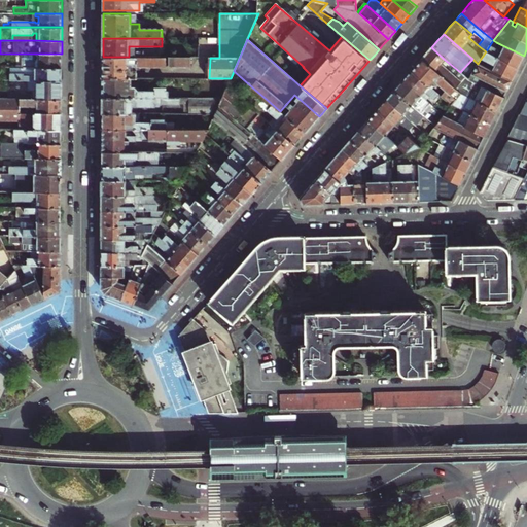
[(486,51),(518,68),(521,61),(524,56),(502,45),(499,50),(494,47),(496,42),(493,40),(486,51)]
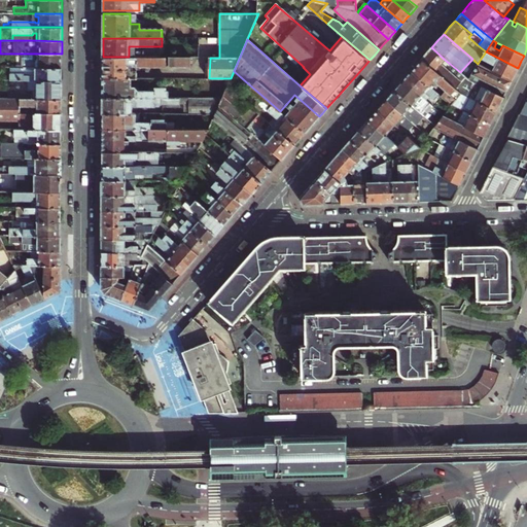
[(445,60),(431,47),(426,54),(421,59),(457,91),(460,93),(470,98),(475,100),(477,98),(479,93),(482,86),(470,80),(468,79),(460,72),(445,60)]
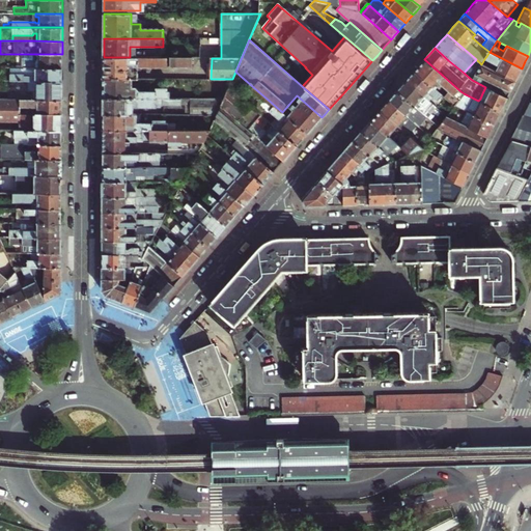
[(519,75),(522,68),(490,52),(484,59),(498,66),(495,71),(515,81),(519,75)]
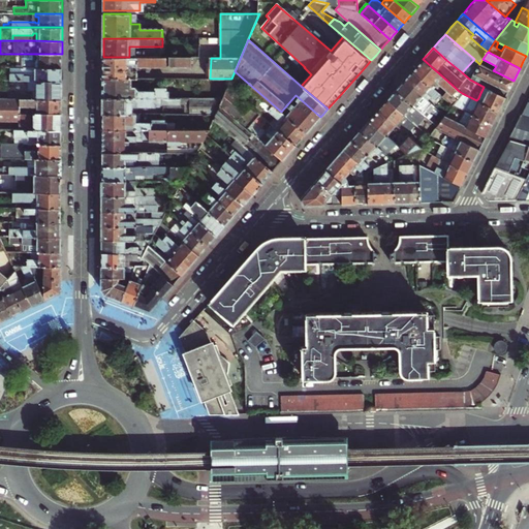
[(62,65),(62,54),(22,54),(22,63),(22,67),(24,67),(62,68),(62,65)]
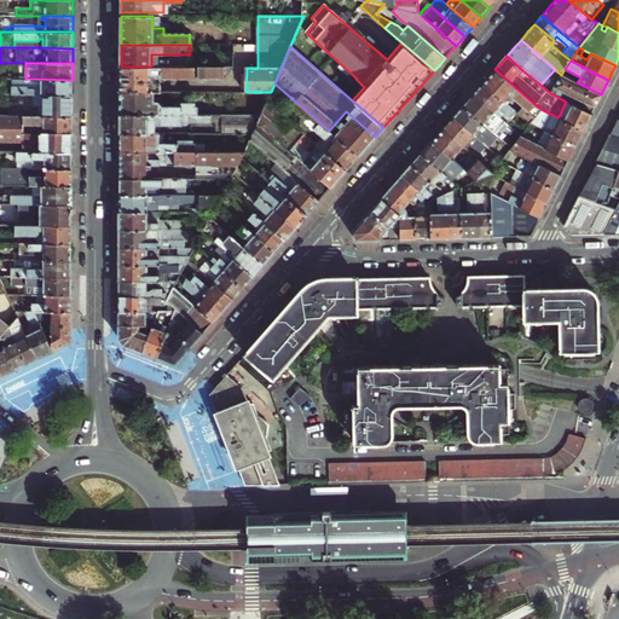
[(163,81),(229,80),(227,68),(151,67),(121,67),(121,84),(121,92),(155,92),(163,92),(163,81)]
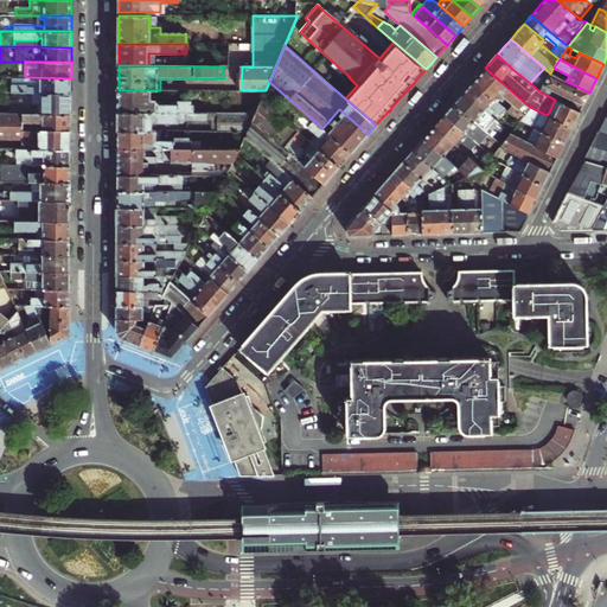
[(473,82),(496,102),(499,98),(497,97),(500,94),(505,94),(515,103),(508,112),(509,113),(519,121),(521,120),(530,107),(526,104),(485,68),(479,75),(473,82)]
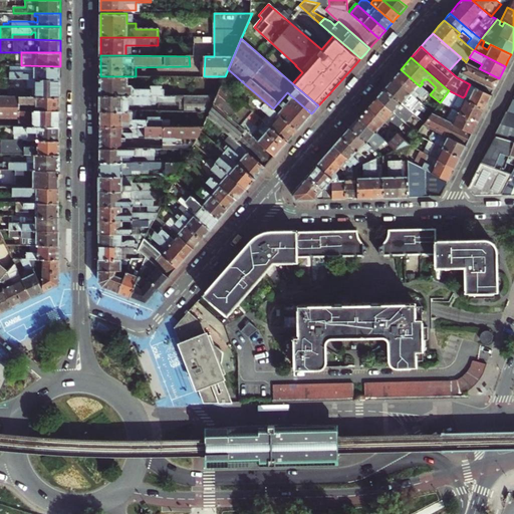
[(349,94),(372,67),(362,58),(339,85),(349,94)]
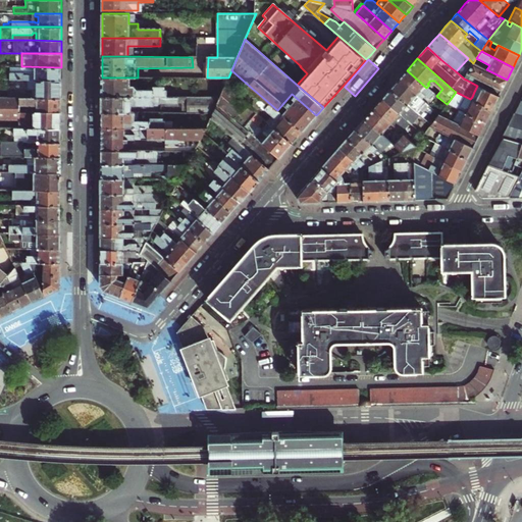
[(486,69),(473,63),(464,79),(466,80),(477,86),(499,96),(503,88),(507,80),(486,69)]
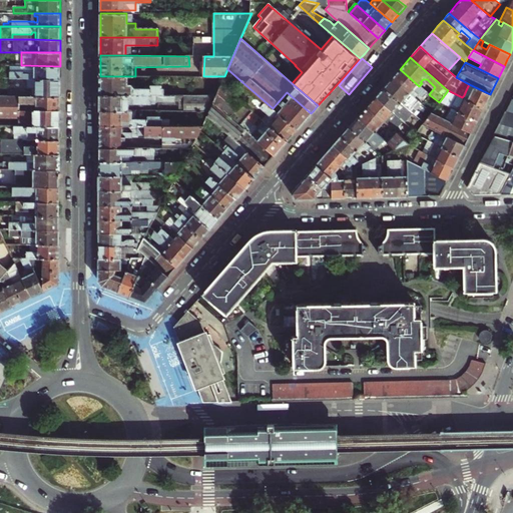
[(60,66),(23,65),(23,71),(10,71),(10,78),(27,78),(60,78),(60,76),(60,66)]
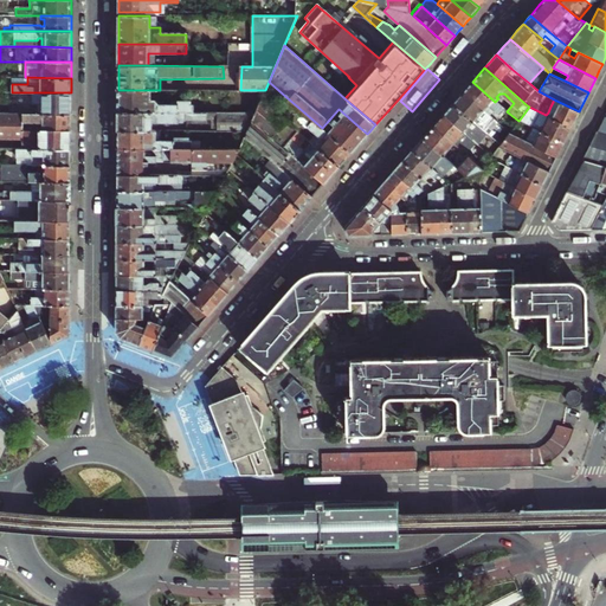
[(463,92),(483,110),(487,105),(502,120),(508,113),(507,111),(495,102),(472,82),(468,88),(463,92)]
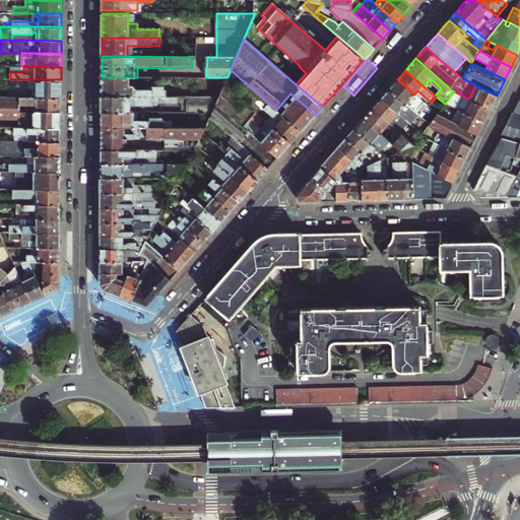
[(130,77),(102,77),(102,88),(102,96),(131,96),(168,96),(168,89),(137,89),(134,85),(130,85),(130,77)]
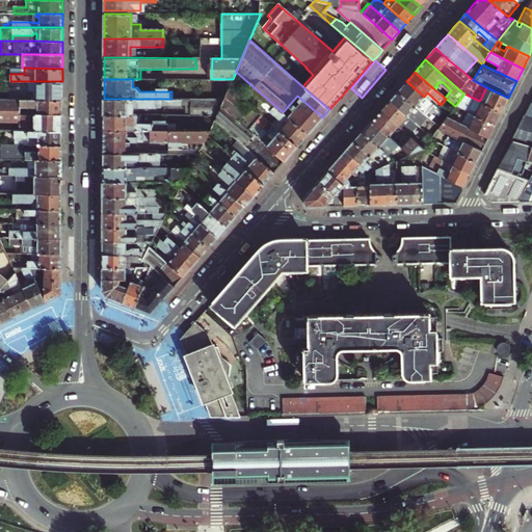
[(62,96),(62,81),(28,81),(28,94),(8,94),(8,100),(17,100),(62,99),(62,96)]
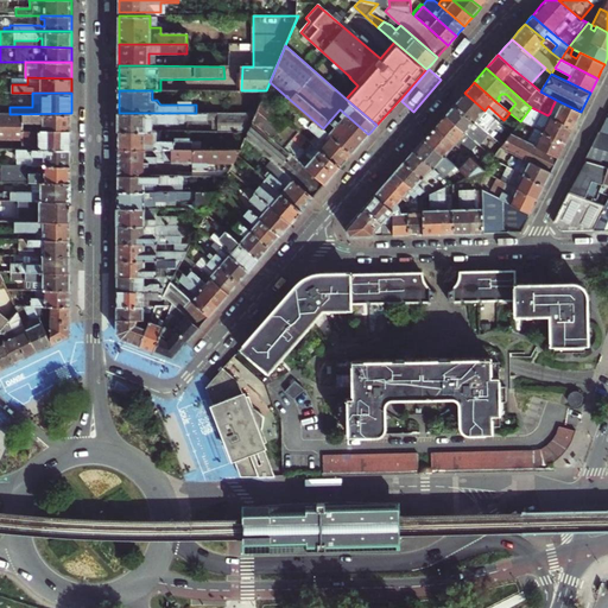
[(455,103),(489,134),(493,138),(496,134),(494,132),(501,125),(485,111),(464,93),(460,99),(455,103)]
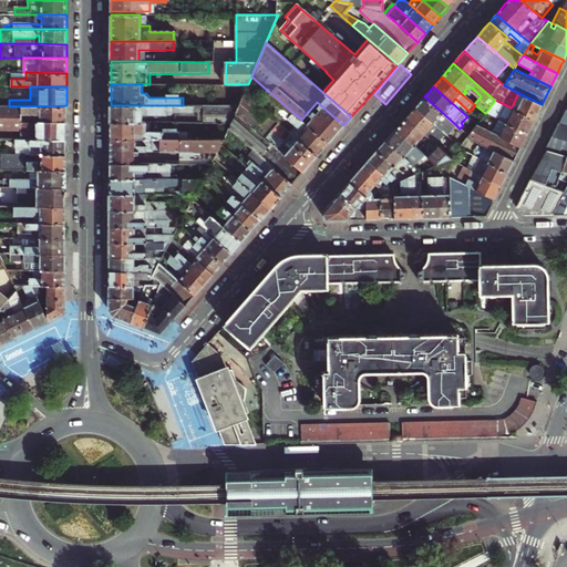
[(298,177),(303,172),(265,137),(279,122),(245,93),(238,106),(232,123),(229,129),(256,152),(265,160),(292,184),(298,177)]
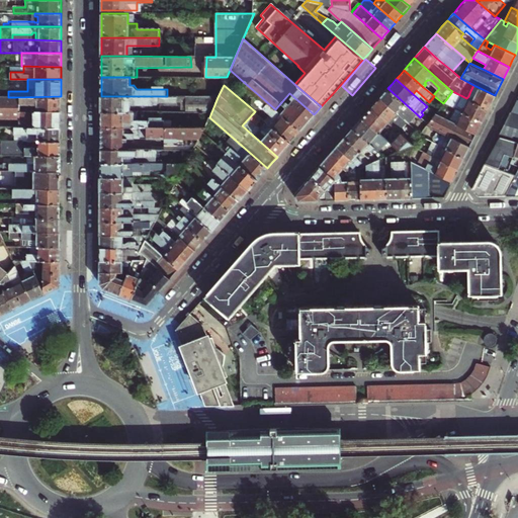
[(492,101),(495,95),(473,85),(470,91),(468,96),(466,98),(469,100),(471,101),(488,109),(492,101)]
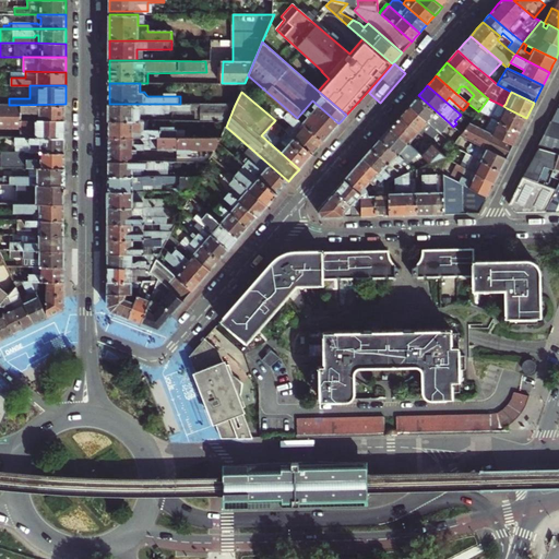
[(413,102),(409,106),(439,132),(441,133),(450,123),(418,95),(413,102)]
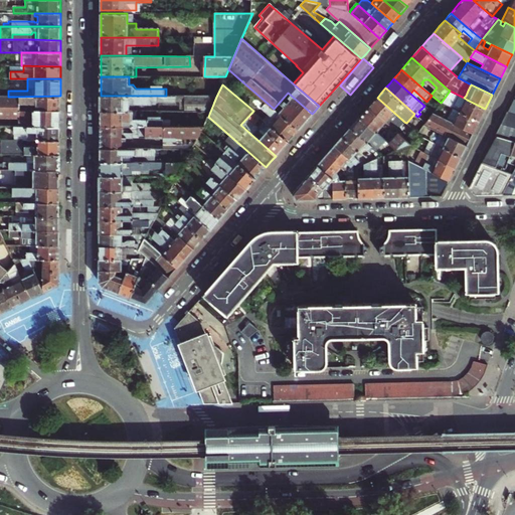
[(467,100),(464,98),(460,96),(450,91),(442,102),(454,108),(479,121),(483,113),(485,109),(469,101),(467,100)]
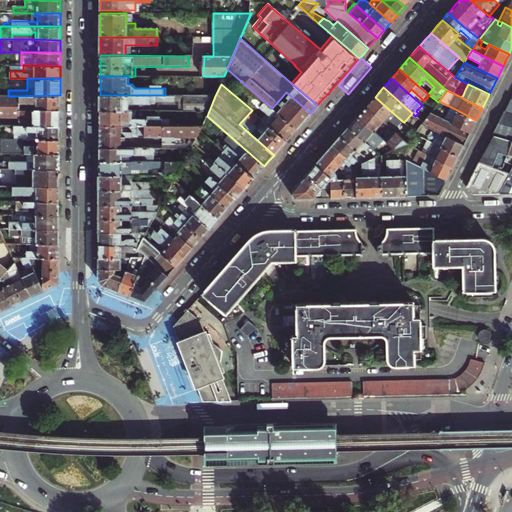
[(304,121),(310,113),(286,92),(272,108),(296,130),(304,121)]
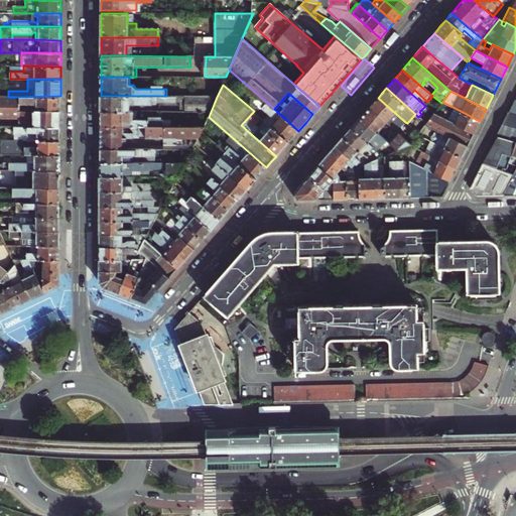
[(0,126),(59,127),(60,123),(60,109),(16,110),(16,97),(8,97),(0,96),(0,126)]
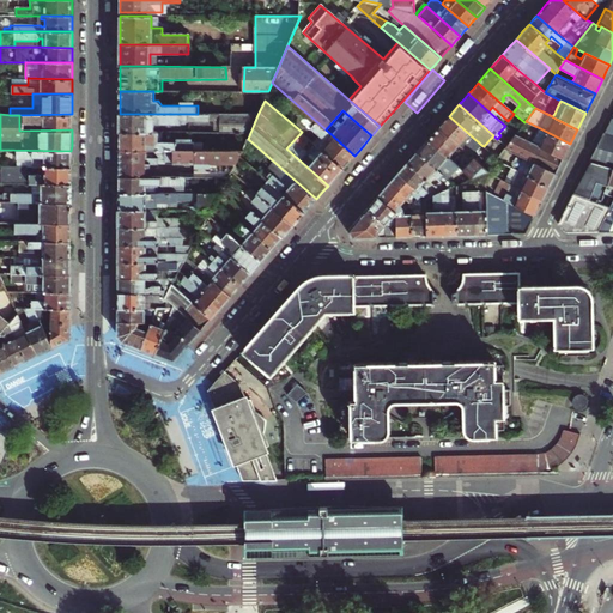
[(72,126),(72,114),(19,115),(19,131),(72,129),(72,126)]
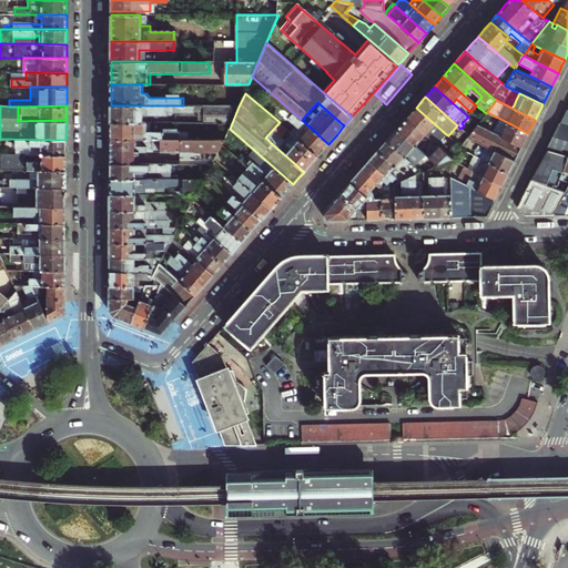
[(143,105),(111,105),(111,115),(111,122),(143,123),(143,115),(143,105)]
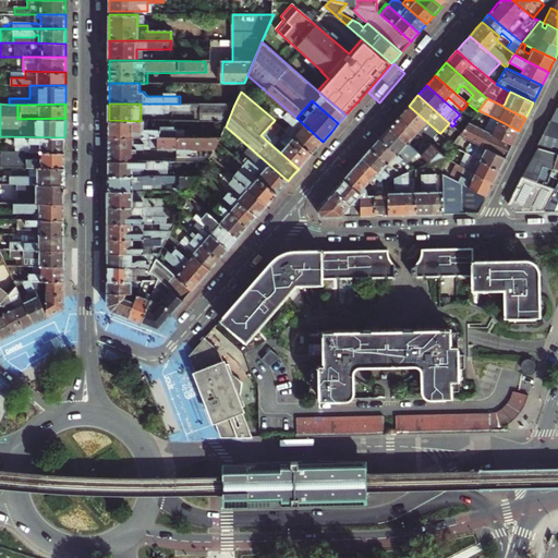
[(201,110),(201,121),(228,121),(234,105),(180,104),(141,104),(141,113),(166,113),(166,110),(190,110),(201,110)]
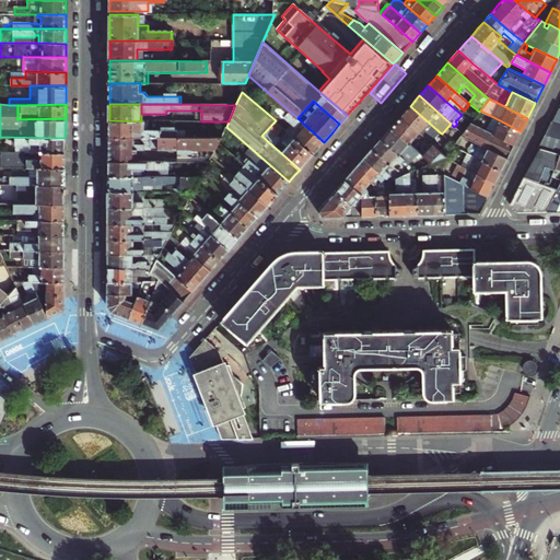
[(286,130),(313,154),(318,148),(324,142),(298,118),(281,104),(276,111),(282,116),(280,118),(287,123),(288,120),(291,124),(286,130)]
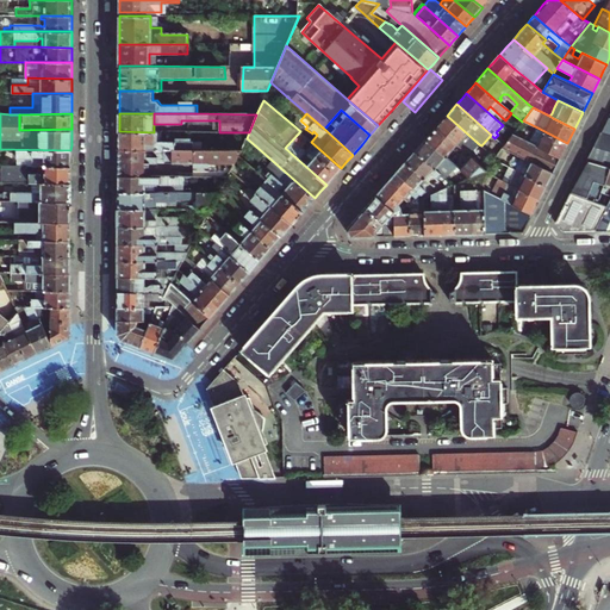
[(436,128),(456,144),(468,155),(479,144),(447,116),(441,122),(436,128)]
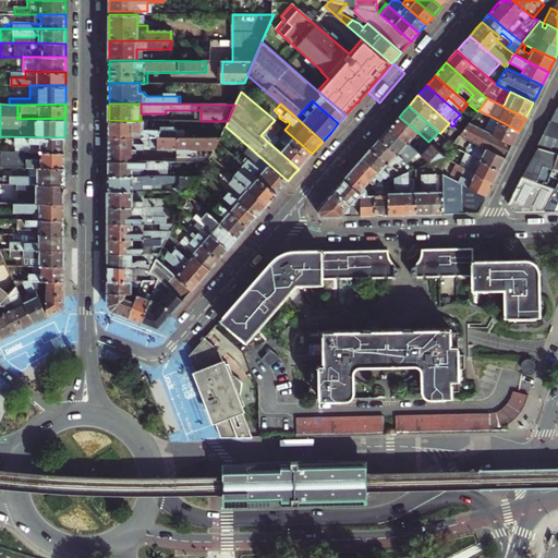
[(557,107),(536,147),(538,148),(557,154),(557,107)]
